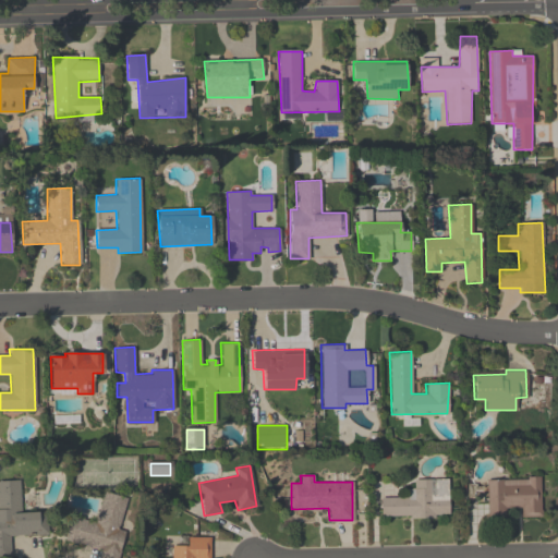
[(540,475),(540,517),(521,517),(520,507),(486,508),(485,480),(526,480),(525,476),(540,475)]
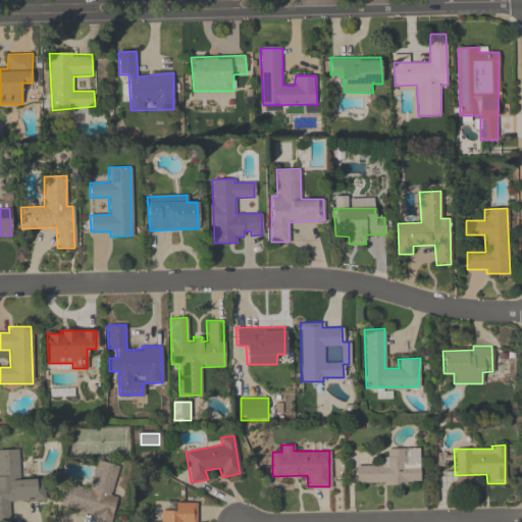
[(0,521),(0,449),(19,449),(19,478),(44,477),(44,499),(10,502),(9,521),(0,521)]
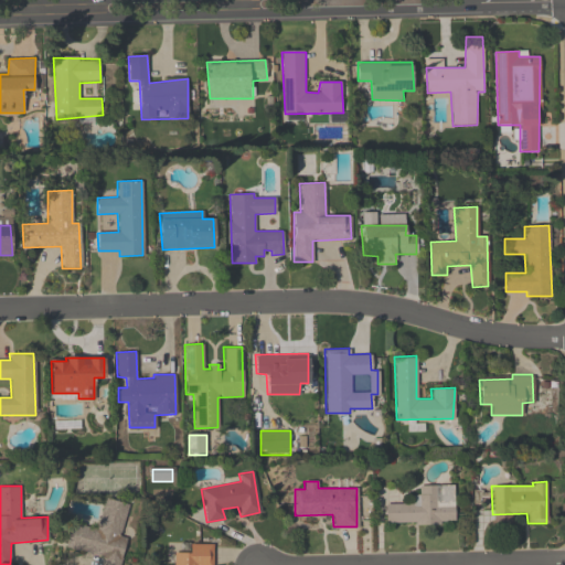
[(454,521),(386,523),(385,504),(417,503),(416,493),(418,486),(452,486),(454,521)]
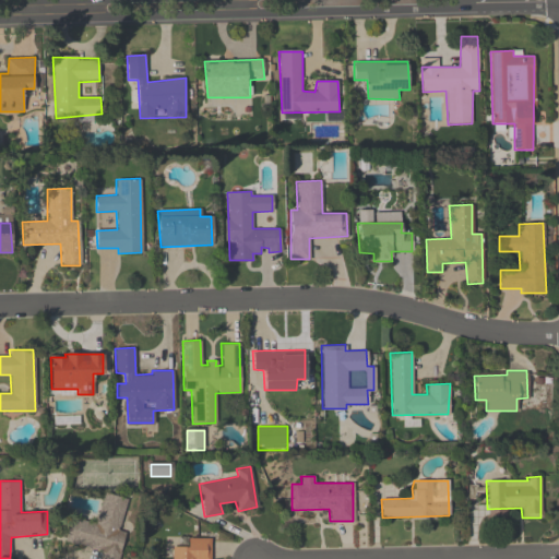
[(105,492),(127,497),(118,528),(123,531),(117,554),(66,537),(71,519),(95,524),(105,492)]
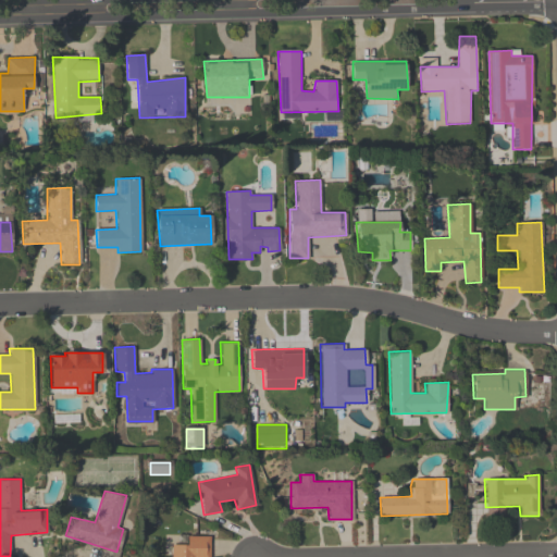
[(209,535),(208,556),(170,556),(171,544),(186,544),(187,535),(209,535)]
